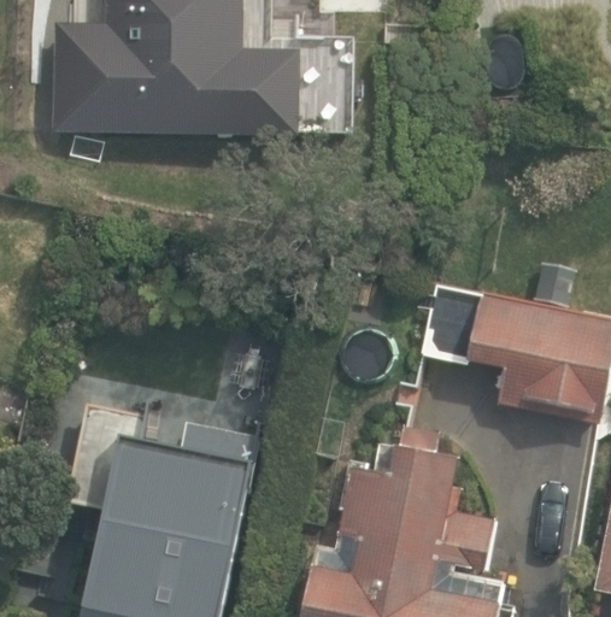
[(50,134),(298,137),(299,51),(241,50),(242,0),(100,0),(100,23),(57,23),(56,59),(51,59),(50,134)]
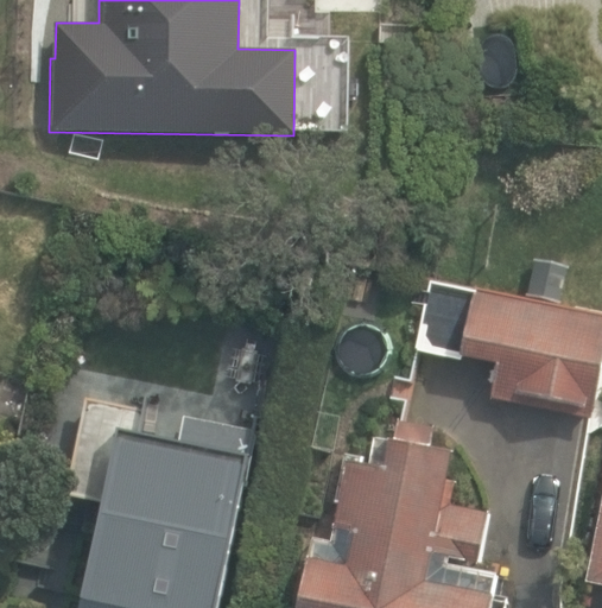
[(528,260),(524,298),(561,303),(565,266),(528,260)]
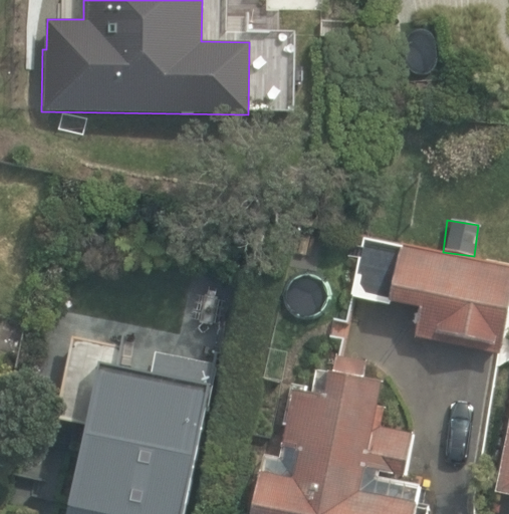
[(414,336),(501,351),(508,304),(508,265),(398,247),(389,301),(420,306),(414,336)]
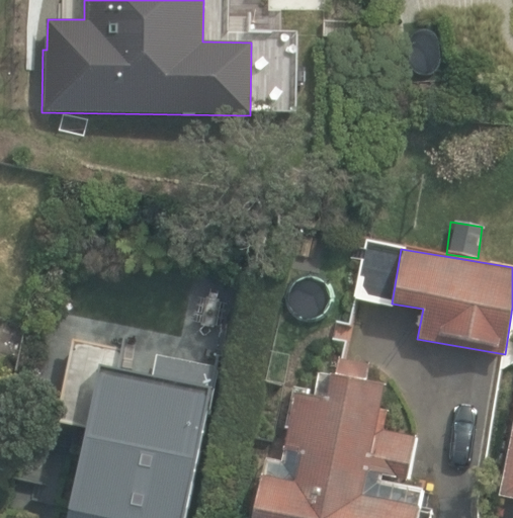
[(68,517),(183,517),(212,363),(155,352),(150,374),(116,368),(120,346),(70,336),(54,422),(85,428),(68,517)]
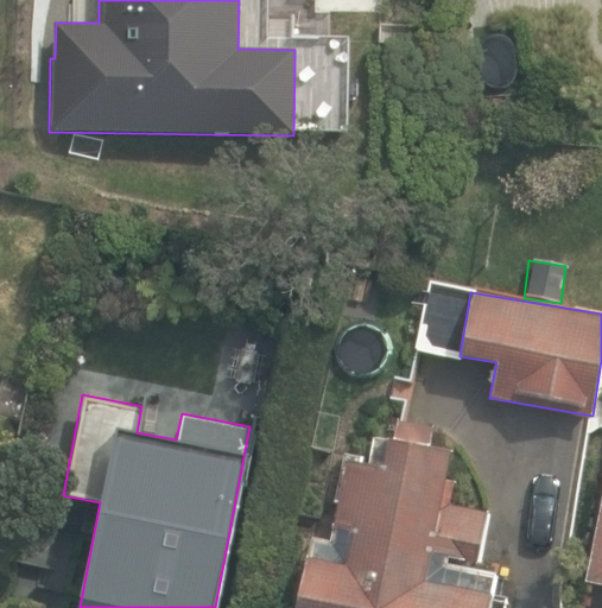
[(487,607),(494,575),(441,565),(424,580),(430,553),(477,562),(487,512),(439,502),(449,450),(428,445),(431,425),(395,418),(392,438),(387,437),(381,468),(344,461),(333,525),(353,530),(346,565),(306,558),(296,607),(487,607)]
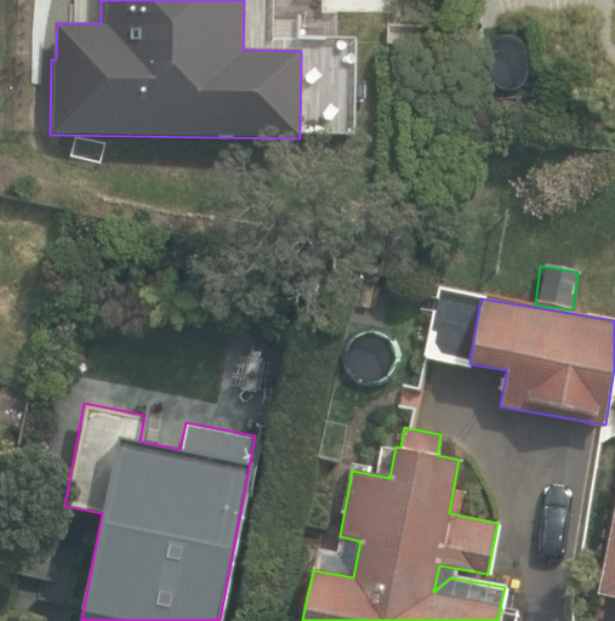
[(614,501),(598,593),(614,597),(614,501)]
